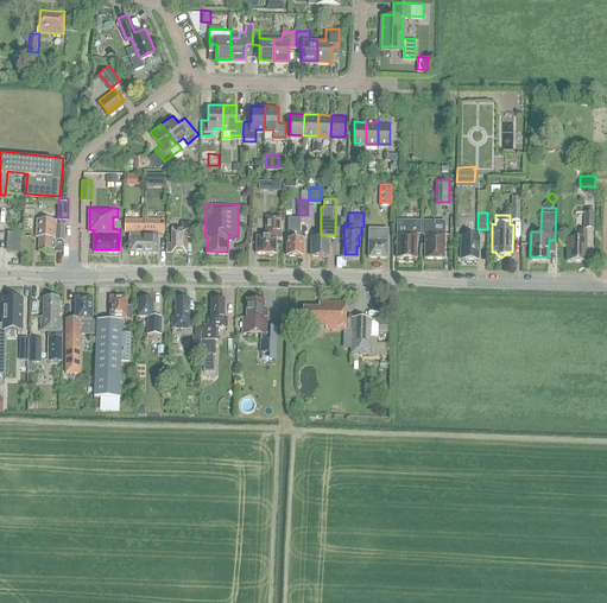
[(36,234),(39,234),(38,248),(55,248),(55,239),(63,239),(63,223),(57,223),(57,217),(37,216),(37,224),(36,223),(36,234)]
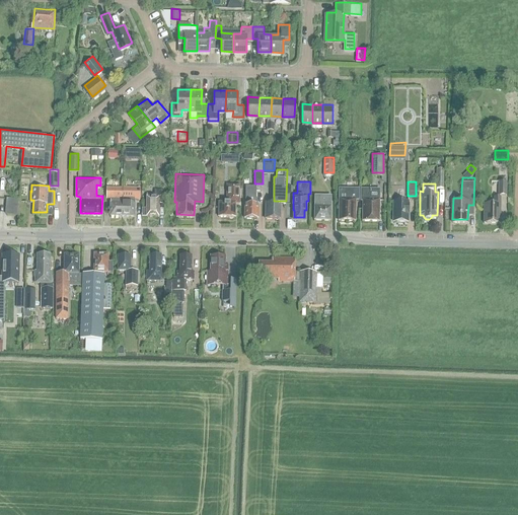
[(111,213),(123,213),(123,186),(107,185),(106,196),(111,196),(111,213)]
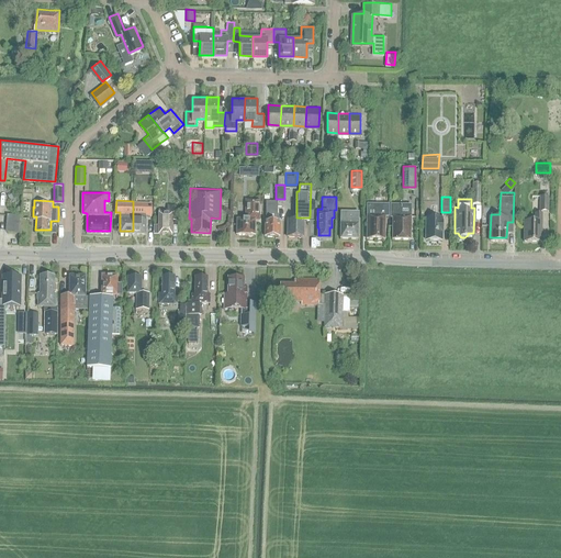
[(256,200),(246,200),(245,218),(237,218),(237,233),(255,233),(256,218),(259,218),(259,210),(256,210),(256,200)]
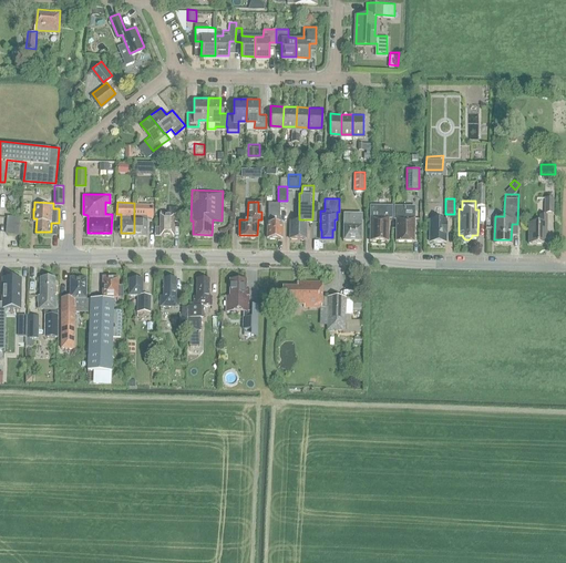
[(391,202),(372,202),(371,215),(371,238),(388,238),(389,215),(391,215),(391,202)]
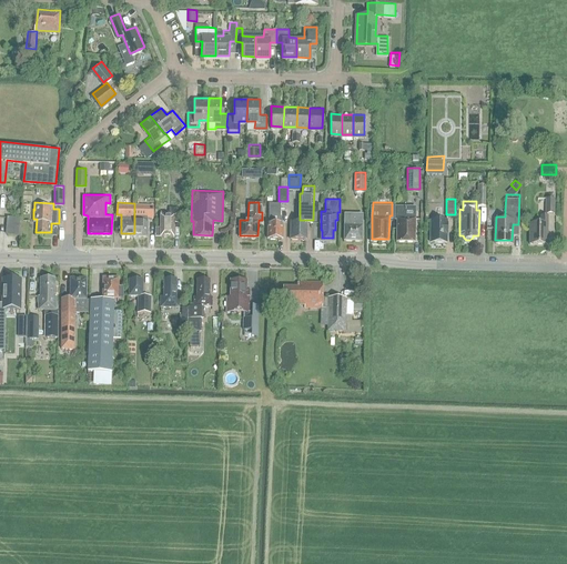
[(153,203),(134,203),(134,233),(147,234),(148,215),(152,215),(153,203)]
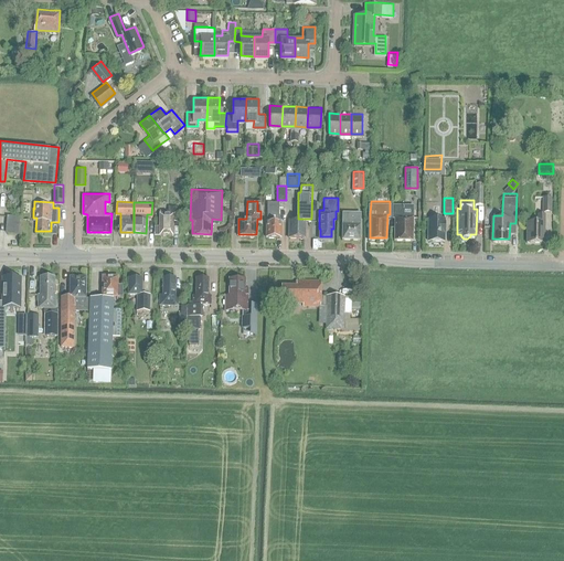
[(278,209),(278,202),(267,202),(267,235),(280,235),(280,220),(278,220),(278,209)]
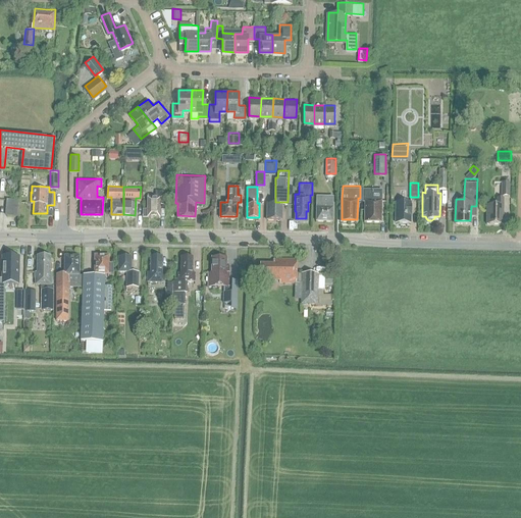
[(164,188),(156,188),(156,192),(148,192),(148,203),(143,203),(142,215),(160,216),(160,203),(165,203),(166,194),(163,194),(164,188)]
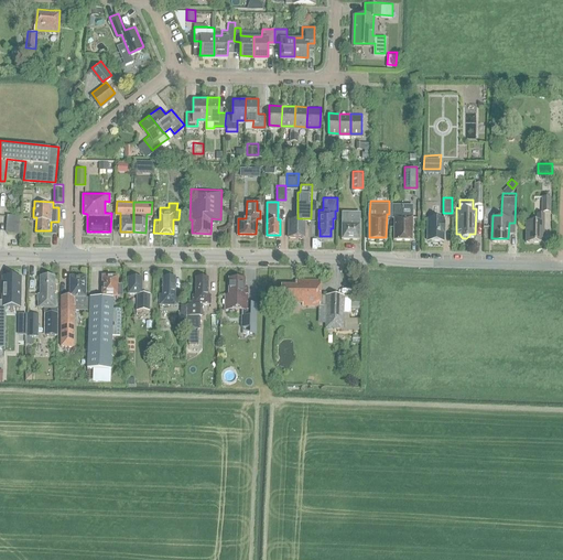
[(412,203),(393,203),(392,214),(396,214),(394,237),(411,238),(412,203)]
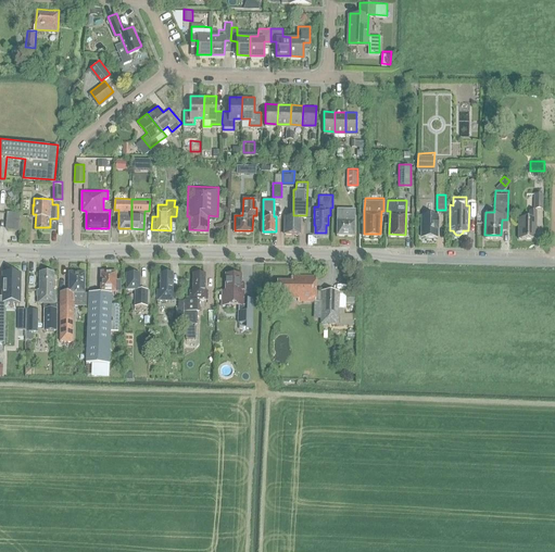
[(537,208),(530,208),(530,215),(518,215),(518,236),(532,236),(532,228),(535,228),(537,208)]
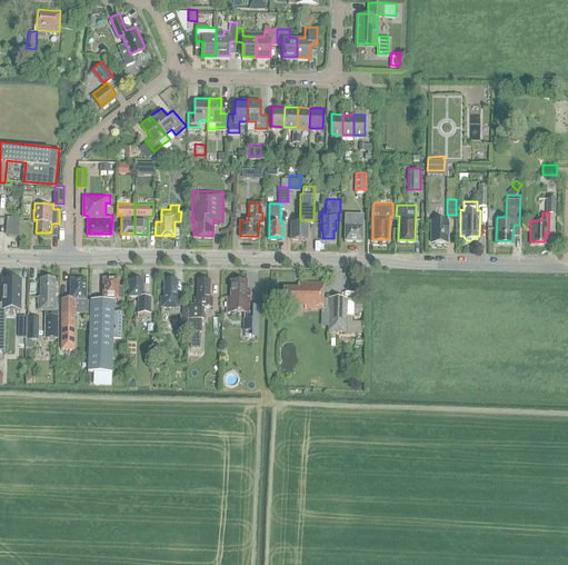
[(362,214),(346,214),(345,222),(345,239),(362,239),(362,214)]
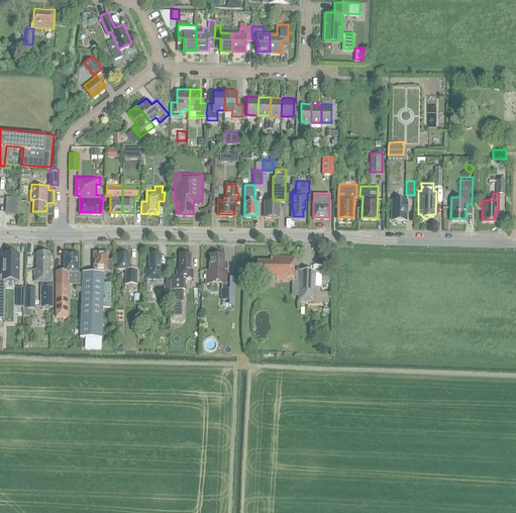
[(407,198),(392,197),(392,217),(406,218),(407,206),(407,200),(407,198)]
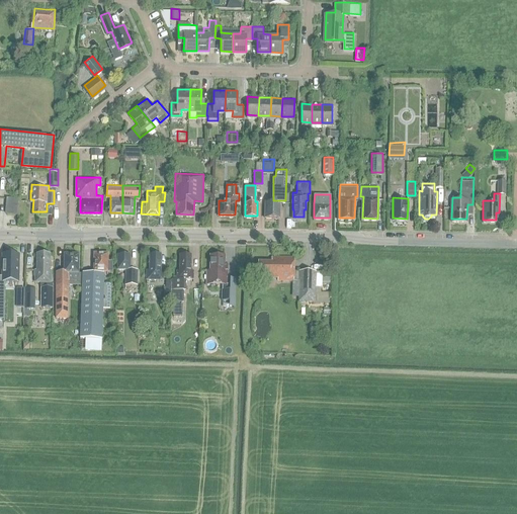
[(279,200),(273,200),(265,199),(265,217),(279,217),(279,200)]
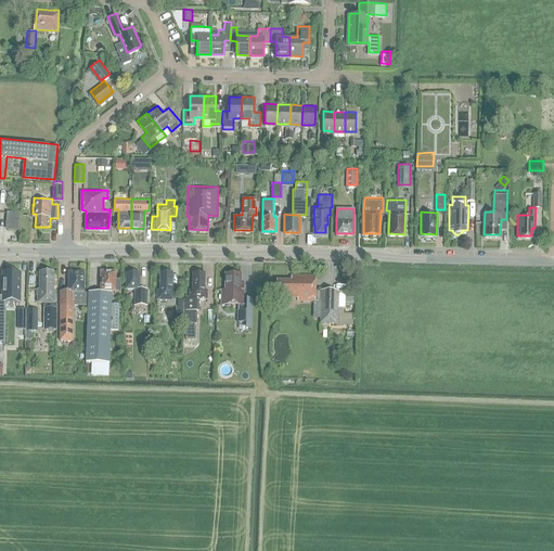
[(5,299),(21,299),(21,270),(20,270),(18,269),(14,268),(13,270),(2,270),(2,294),(0,294),(0,343),(4,343),(5,299)]
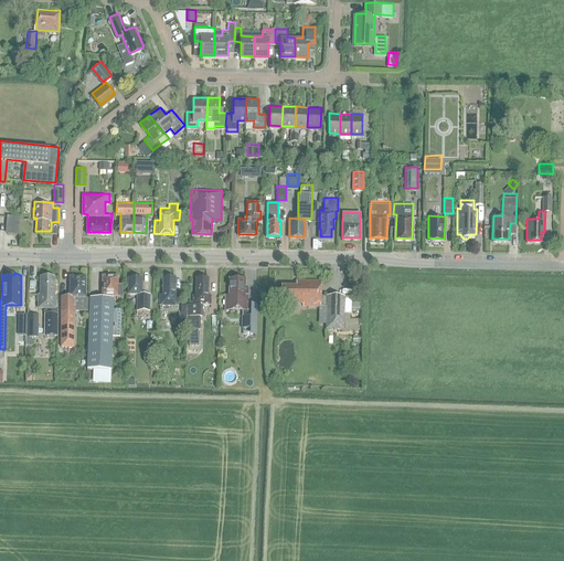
[(52,273),(48,273),(46,274),(41,274),(41,293),(39,293),(39,305),(45,305),(45,306),(45,315),(45,332),(59,332),(59,331),(59,305),(56,305),(56,293),(55,293),(55,274),(53,274),(52,273)]
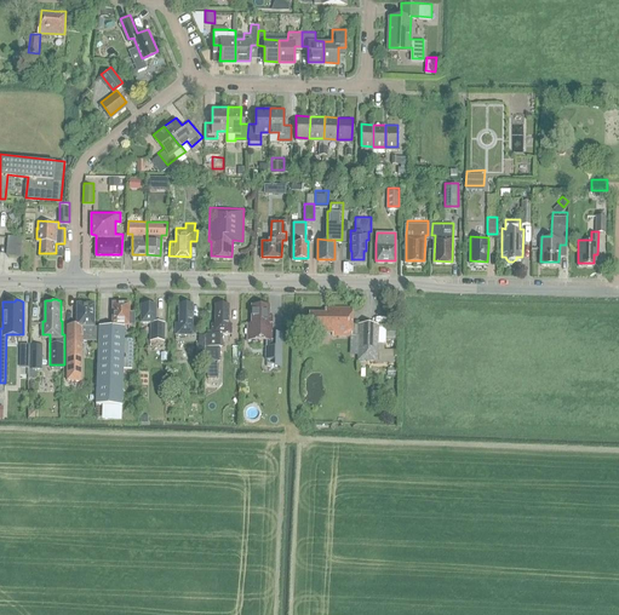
[(91,300),(89,300),(86,300),(78,300),(76,322),(68,322),(67,377),(81,377),(82,333),(93,333),(95,302),(92,302),(91,300)]
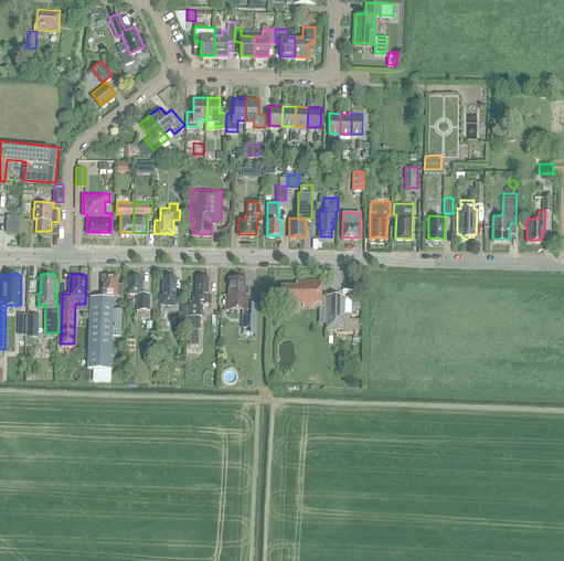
[(117,274),(103,274),(103,292),(105,292),(105,294),(89,294),(87,366),(112,367),(113,332),(120,332),(120,306),(113,306),(114,300),(114,293),(121,293),(121,283),(117,283),(117,274)]
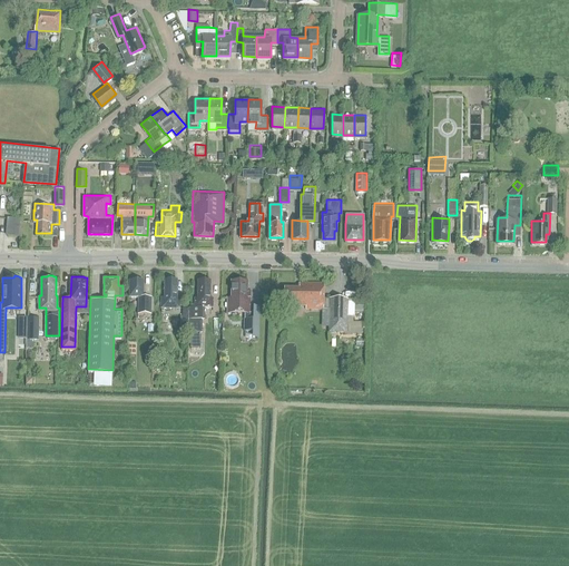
[(178,277),(165,277),(164,294),(162,294),(162,305),(179,305),(180,294),(177,294),(178,277)]
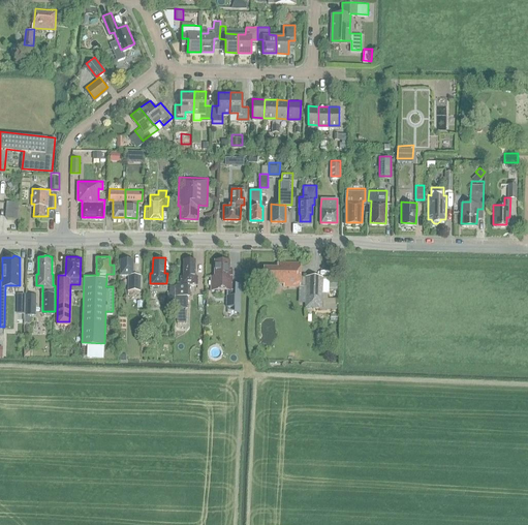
[(176,283),(176,305),(178,305),(178,307),(178,319),(186,319),(187,308),(183,308),(183,305),(186,305),(186,302),(188,302),(188,294),(190,294),(190,282),(198,282),(198,274),(196,274),(196,257),(185,257),(184,273),(182,272),(181,283),(176,283)]
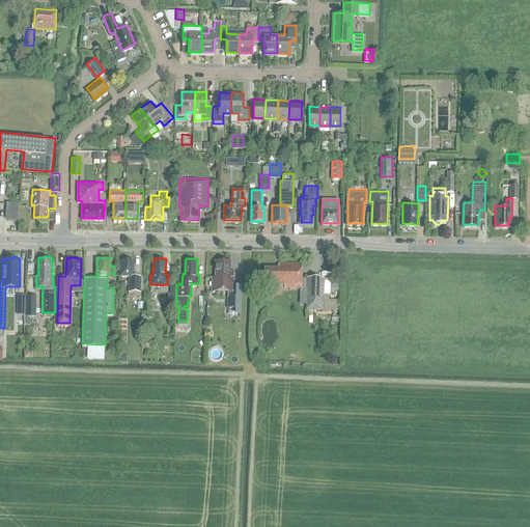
[(134,259),(120,259),(120,273),(129,273),(129,289),(141,289),(141,274),(134,274),(134,259)]
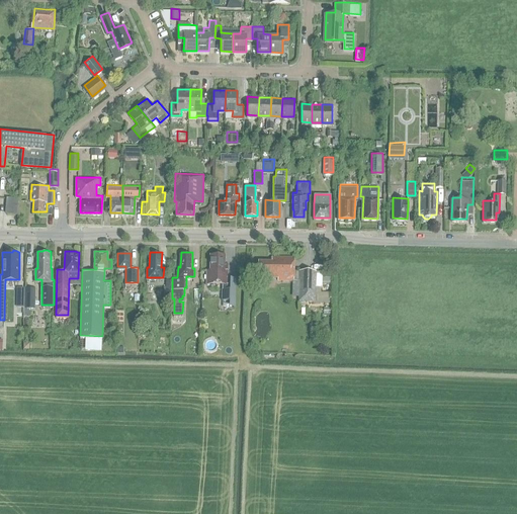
[(228,281),(228,261),(225,261),(225,253),(210,253),(210,267),(207,267),(207,281),(223,281),(222,297),(230,297),(235,298),(235,305),(236,275),(231,275),(230,281),(228,281)]
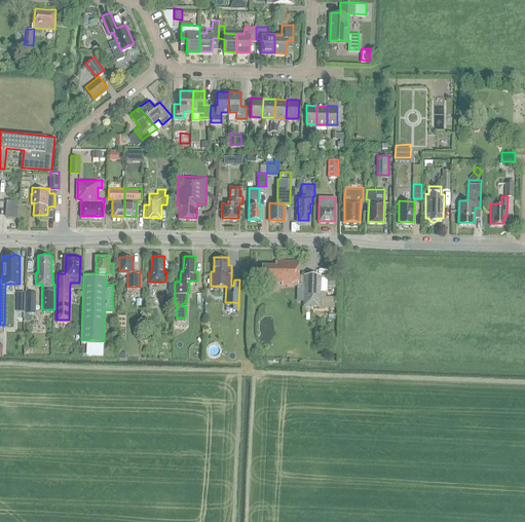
[(299,259),(275,258),(275,263),(262,263),(262,277),(270,277),(270,280),(282,280),(282,282),(304,283),(304,303),(320,303),(321,272),(299,272),(299,259)]
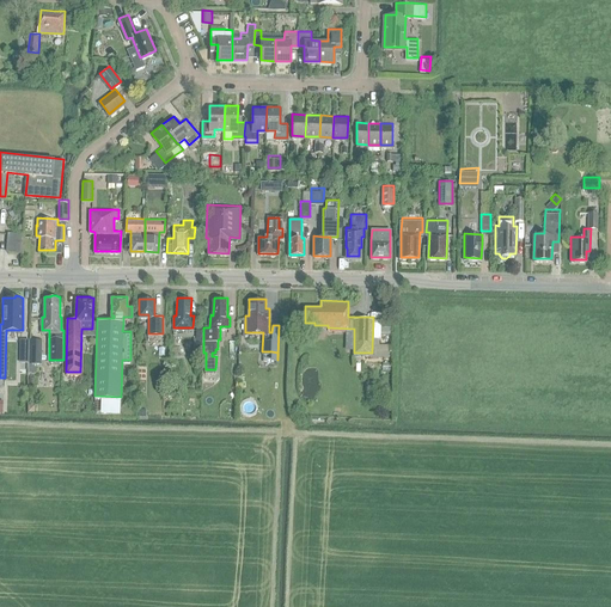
[(43,336),(30,336),(29,359),(42,360),(43,336)]
